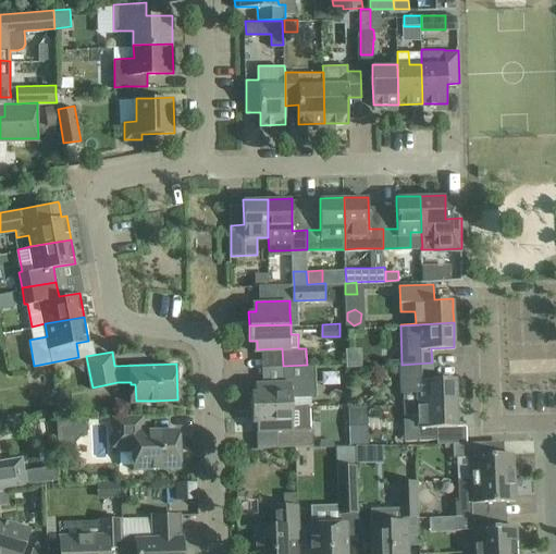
[(432,362),(402,365),(403,392),(418,392),(418,403),(456,402),(455,377),(432,378),(432,362)]
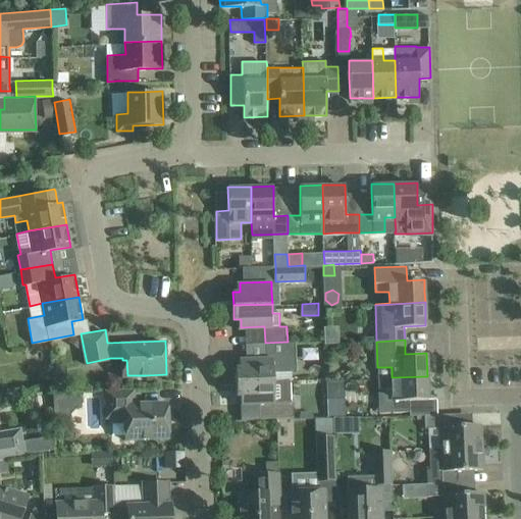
[(242,367),(236,367),(236,381),(274,380),(274,371),(297,370),(296,342),(288,342),(265,343),(265,357),(262,358),(242,358),(242,367)]
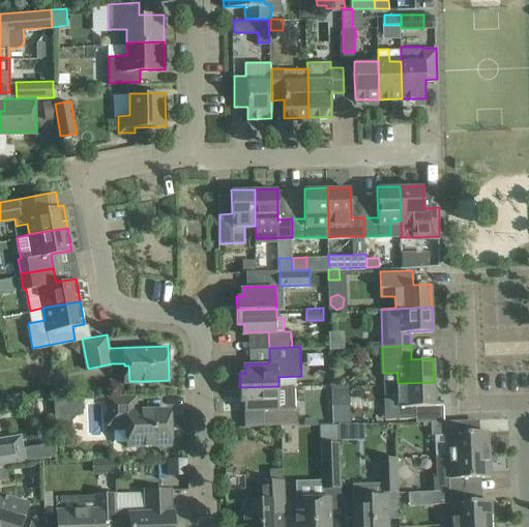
[(41,373),(38,387),(51,388),(53,375),(41,373)]
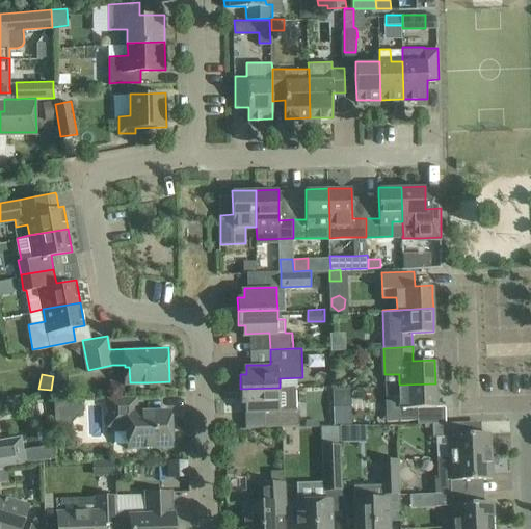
[(399,385),(387,386),(387,395),(401,395),(402,419),(418,418),(417,406),(436,406),(435,384),(399,385)]
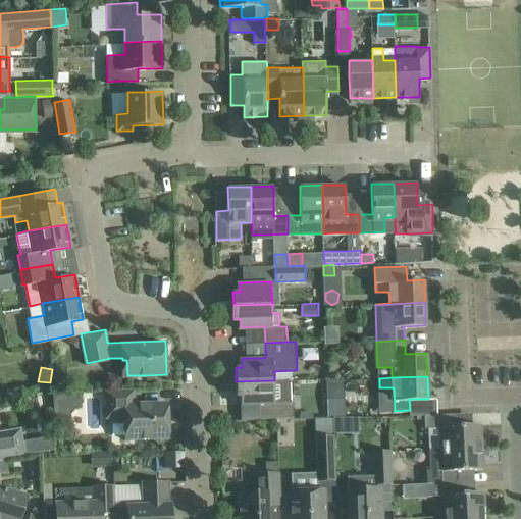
[(274,380),(236,381),(237,395),(243,395),(244,403),(259,403),(260,418),(294,416),(294,400),(290,400),(289,379),(274,380)]
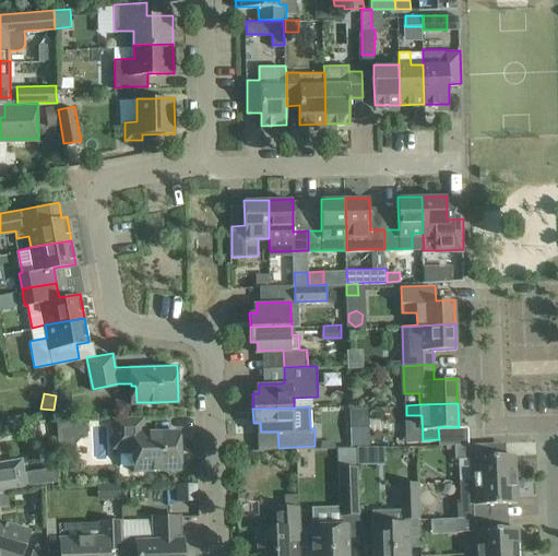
[(368,406),(352,407),(352,430),(352,446),(370,445),(368,406)]
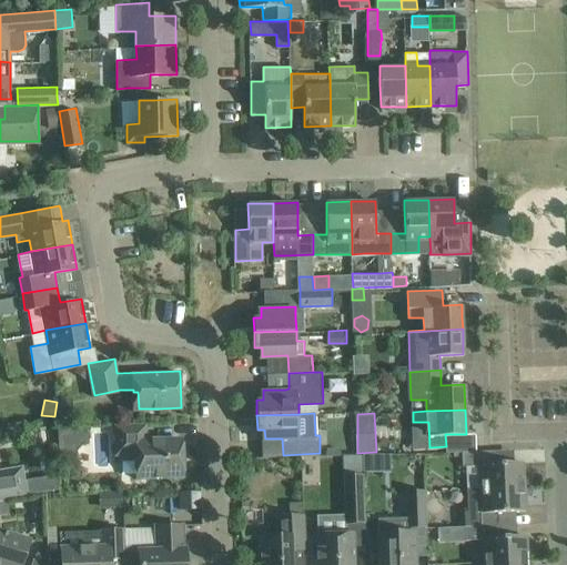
[(145,423),(114,424),(115,454),(135,453),(137,477),(183,475),(182,437),(147,439),(145,423)]
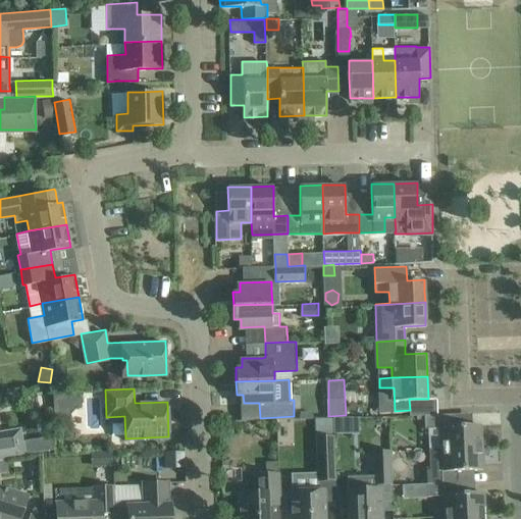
[(80,390),(53,391),(54,419),(71,418),(71,413),(77,407),(82,407),(82,397),(80,397),(80,390)]
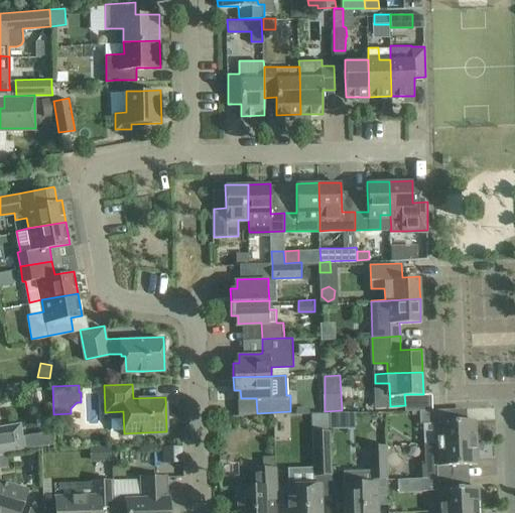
[(420,409),(419,409),(419,422),(423,422),(435,421),(435,441),(476,439),(475,418),(467,418),(448,419),(447,407),(439,408),(432,408),(420,409)]
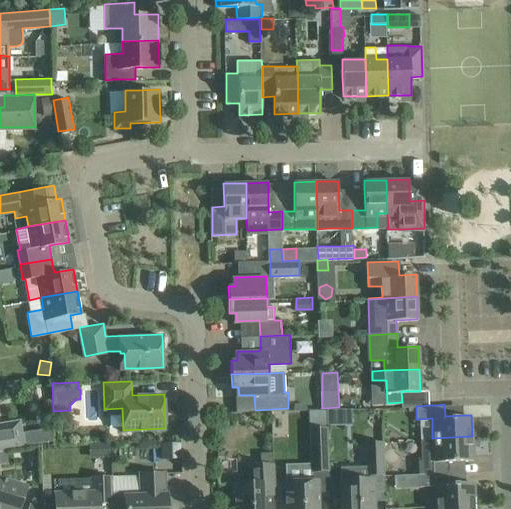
[(0,449),(26,446),(21,418),(11,420),(0,421),(0,449)]
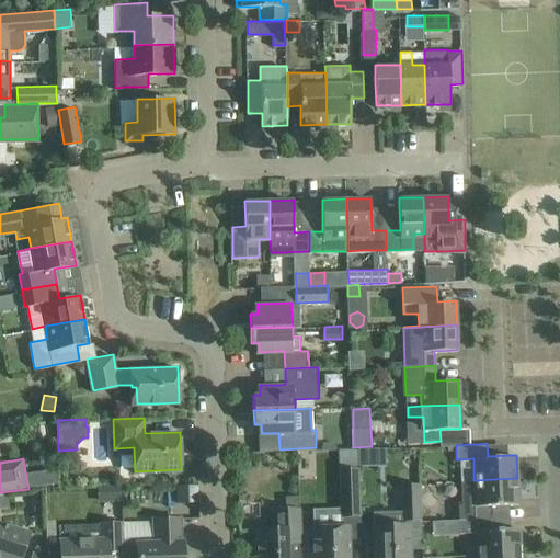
[(360,467),(340,468),(341,507),(341,514),(347,514),(361,513),(360,467)]
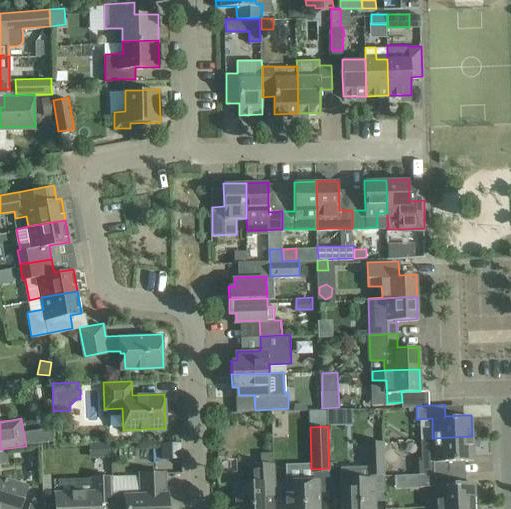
[(50,435),(39,435),(39,443),(50,443),(50,435)]
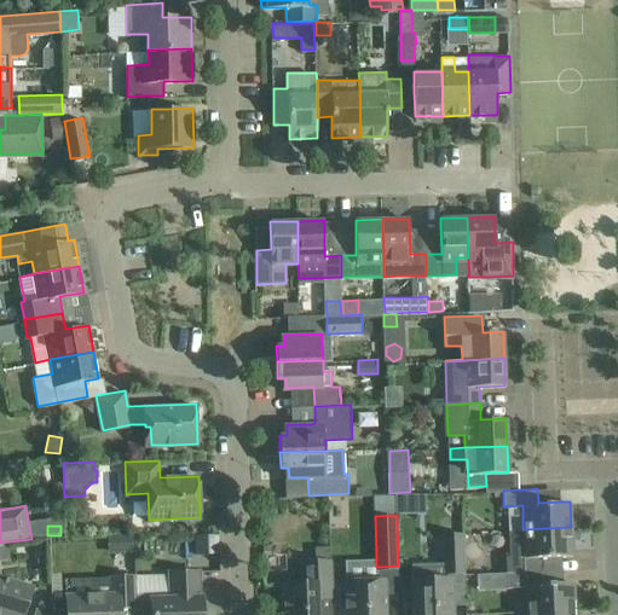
[(510,556),(506,556),(506,570),(541,569),(541,556),(572,555),(571,527),(523,529),(509,531),(510,556)]
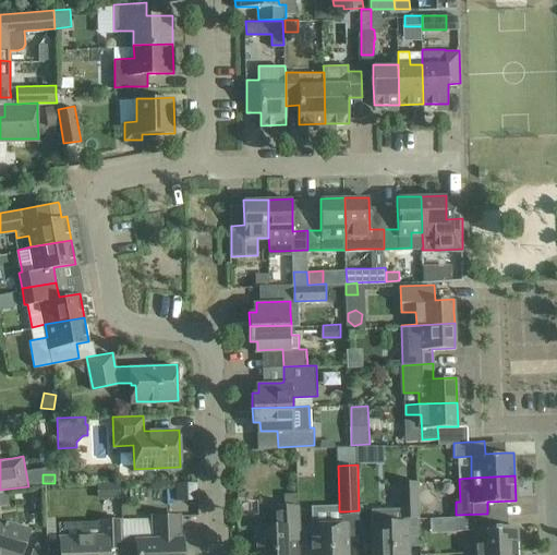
[(419,480),(399,481),(400,507),(400,516),(420,515),(419,480)]
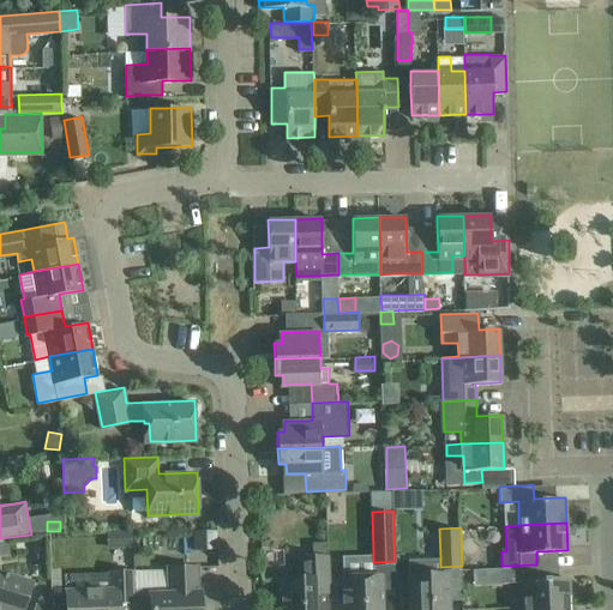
[(131,529),(108,530),(108,544),(132,543),(131,529)]
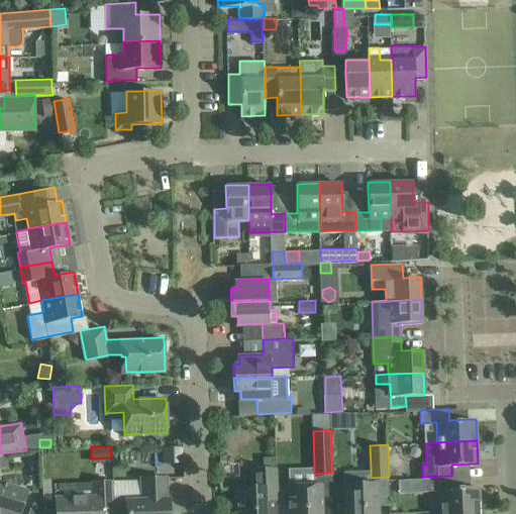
[(182,445),(163,446),(163,463),(183,461),(182,445)]
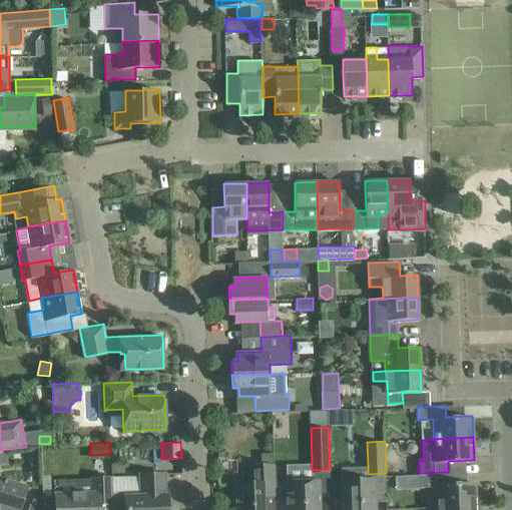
[(250,483),(235,483),(235,509),(264,509),(264,495),(276,494),(275,464),(249,465),(250,483)]
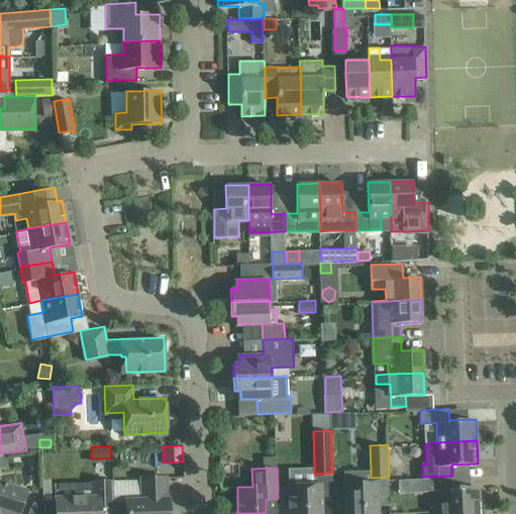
[(362,470),(344,471),(344,484),(344,494),(345,502),(345,513),(378,513),(378,504),(378,501),(377,483),(362,483),(362,470)]
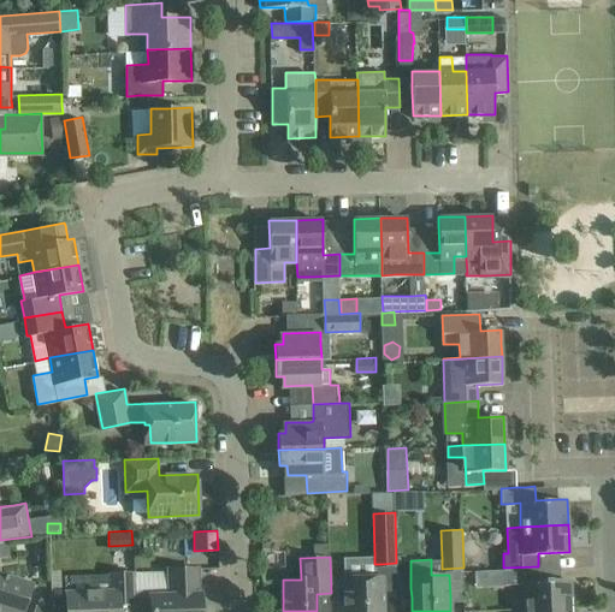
[(0,611),(23,611),(28,600),(33,583),(0,572),(0,562),(0,560),(0,611)]
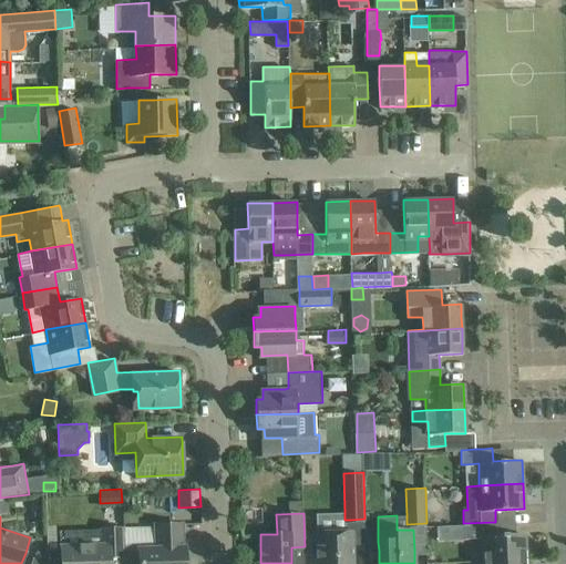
[(345,525),(317,526),(317,532),(318,545),(318,553),(318,563),(352,563),(352,552),(352,543),(352,531),(351,520),(345,520),(345,525)]
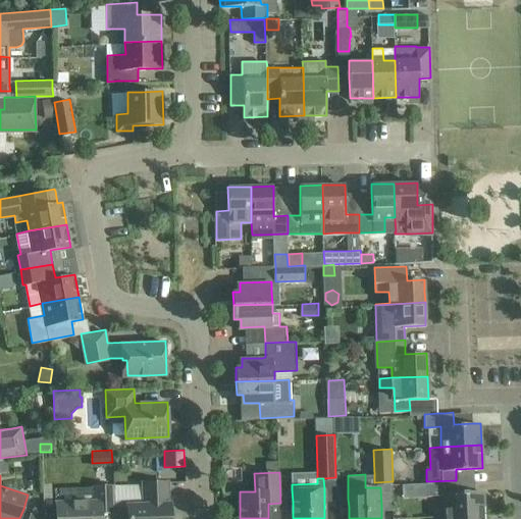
[(456,480),(426,481),(426,482),(427,495),(443,494),(444,515),(484,513),(483,490),(475,491),(457,491),(456,480)]
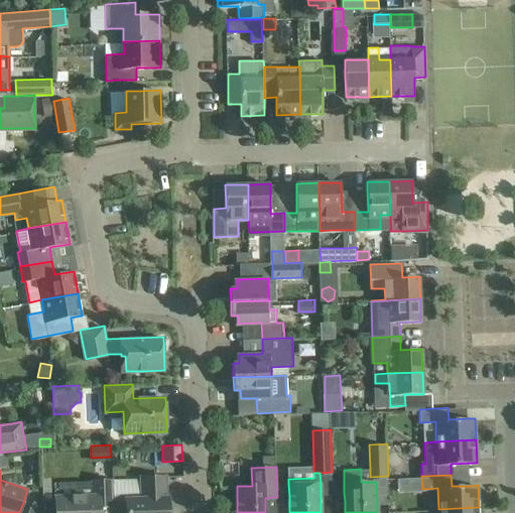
[(141,478),(113,479),(114,499),(117,499),(117,512),(168,512),(168,497),(166,497),(165,476),(141,476),(141,478)]
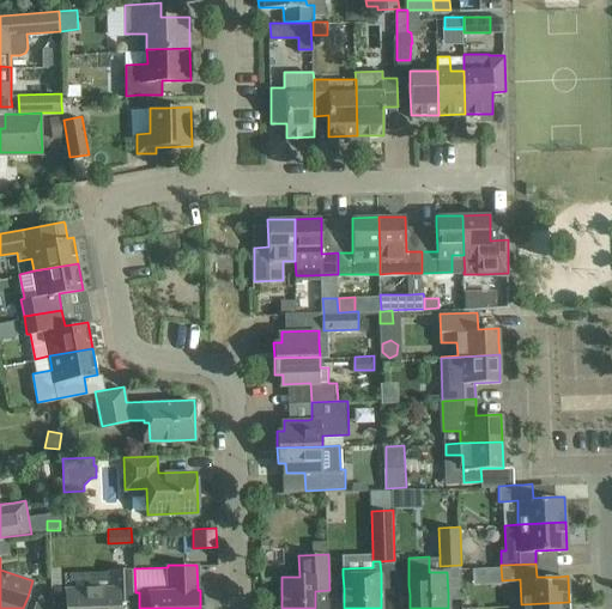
[(110,588),(66,589),(66,607),(66,608),(119,608),(119,602),(135,602),(135,592),(134,568),(110,568),(110,588)]
